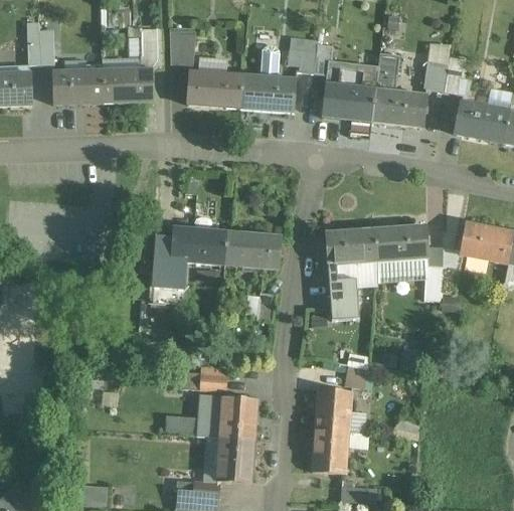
[(54,60),(53,25),(27,26),(28,61),(54,60)]
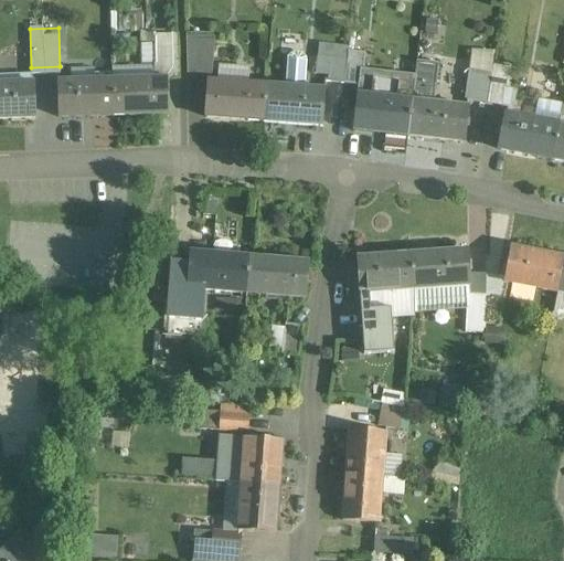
[(176,31),(151,32),(153,76),(165,76),(178,76),(176,31)]
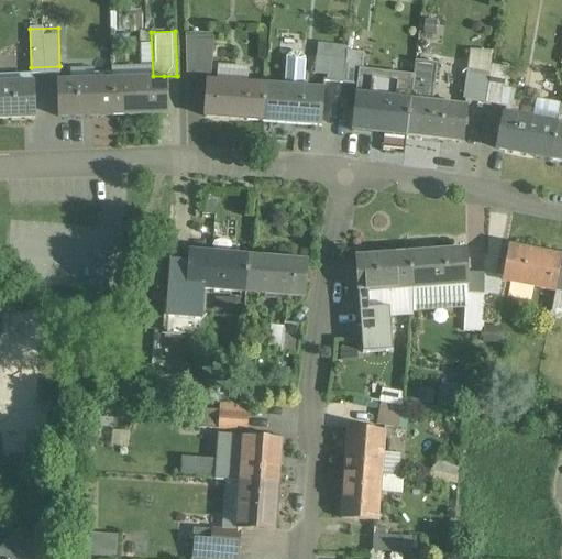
[(207,41),(206,32),(185,32),(185,70),(208,72),(211,41),(207,41)]
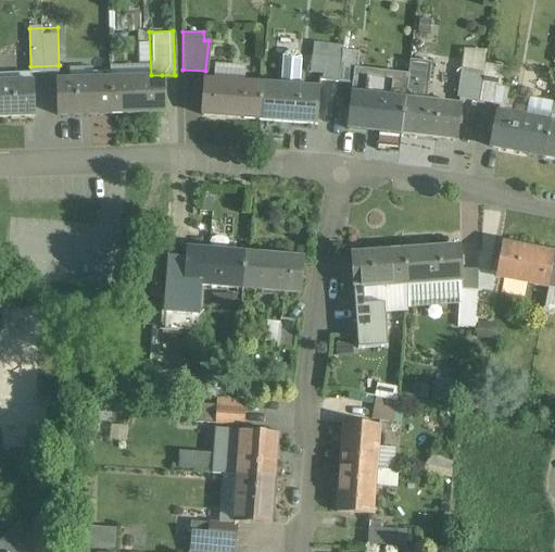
[(295,50),(287,49),(282,53),(280,84),(260,83),(257,117),(259,117),(316,122),(319,86),(298,85),(300,54),(295,50)]
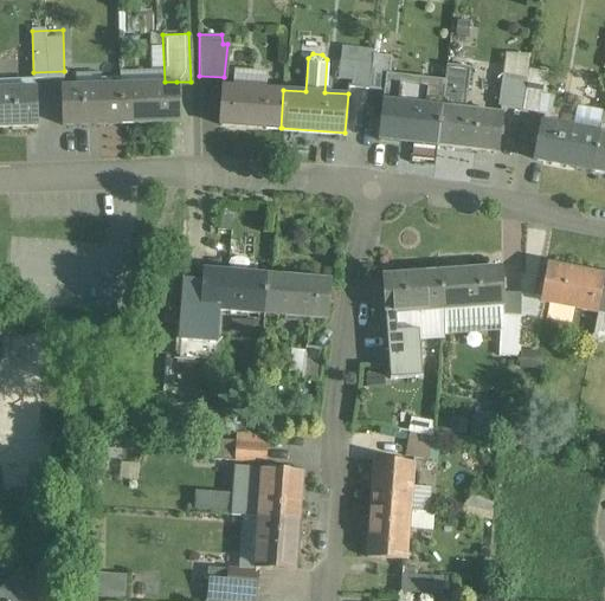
[(529,65),(501,60),(494,102),(522,107),(529,65)]
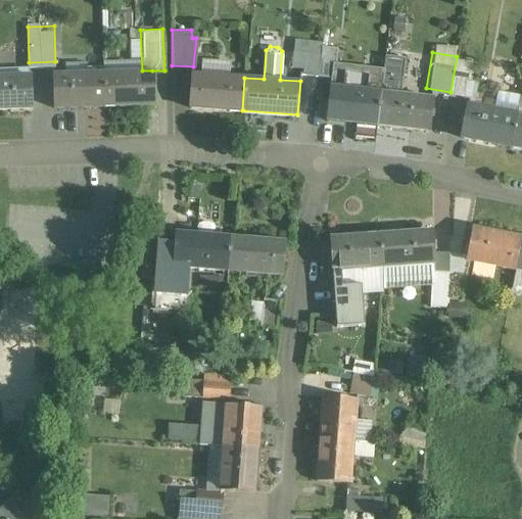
[(430,99),(386,93),(387,88),(399,90),(404,59),(384,56),(380,93),(377,124),(427,129),(430,99)]
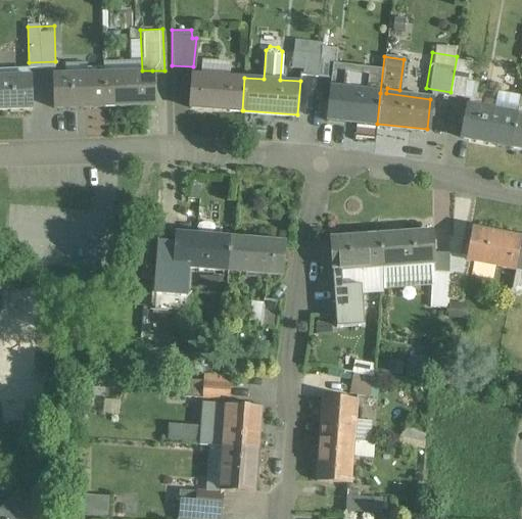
[(457,56),(451,92),(463,94),(469,58),(457,56)]
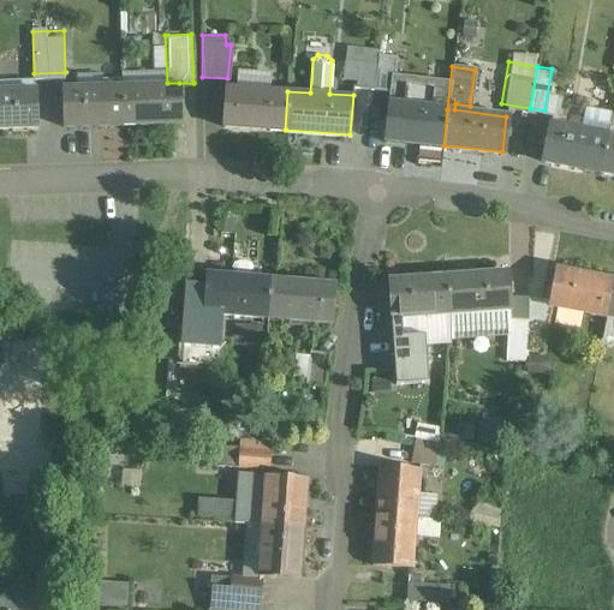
[(264,72),(242,71),(238,73),(237,88),(225,87),(222,124),(267,127),(267,129),(268,129),(268,127),(284,129),(284,130),(285,130),(287,91),(266,90),(267,76),(264,72)]
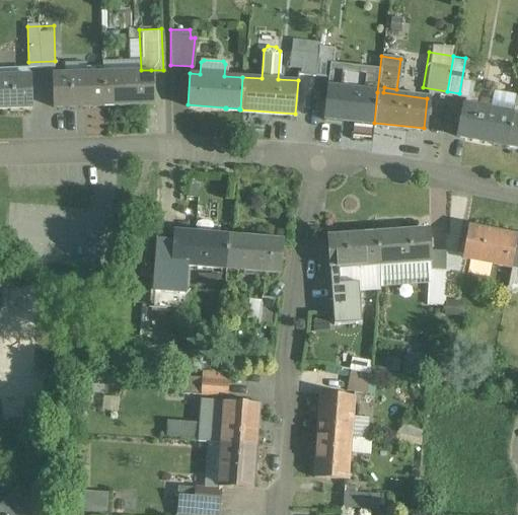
[(141,70),(102,71),(103,103),(152,101),(151,70),(141,70)]
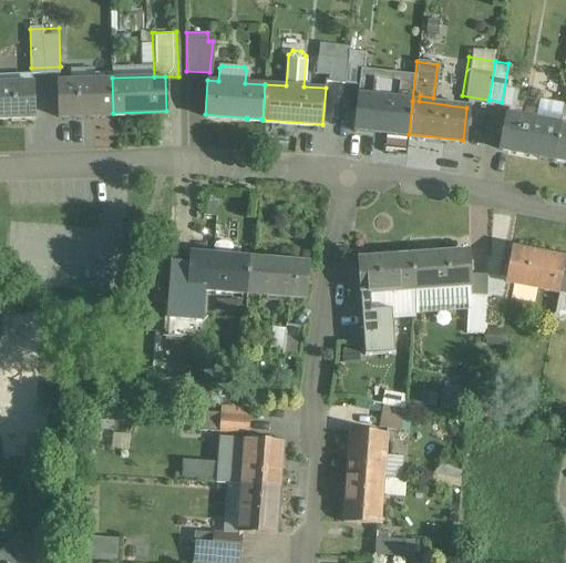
[(112,78),(57,80),(58,114),(113,113),(112,78)]
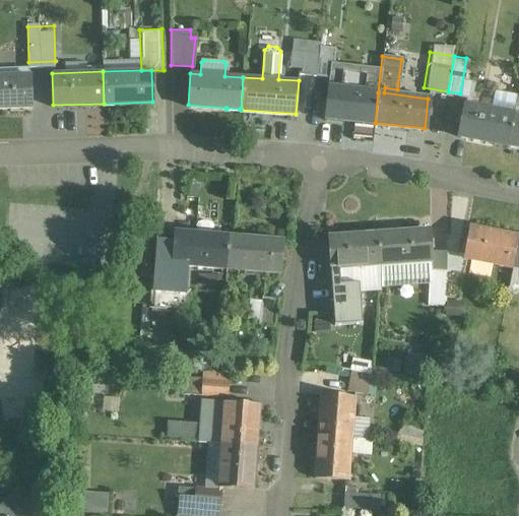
[(29,74),(0,75),(0,106),(30,106),(29,74)]
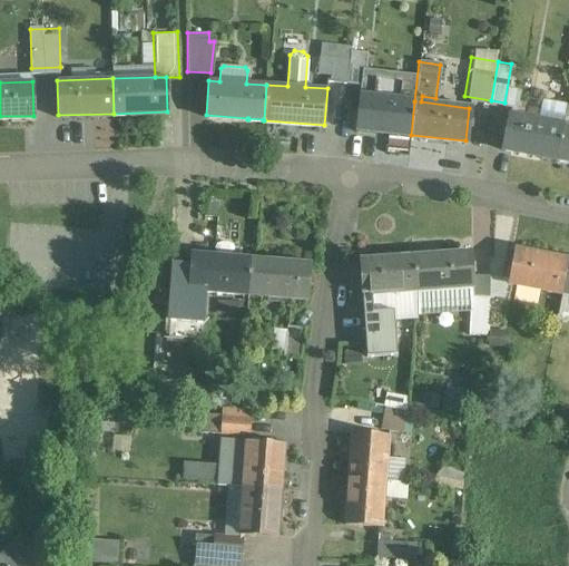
[(414,101),(362,95),(357,128),(411,135),(414,101)]
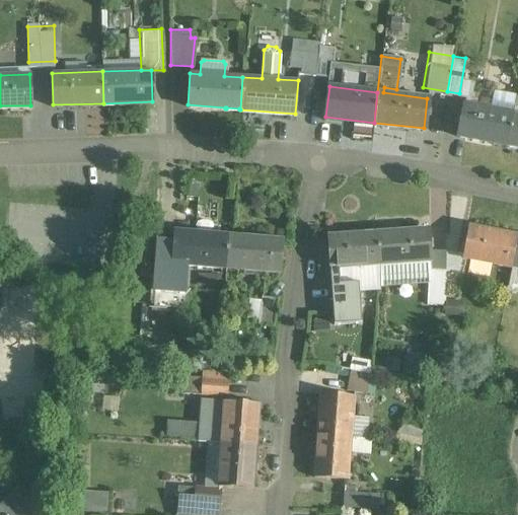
[(511,116),(463,105),(457,135),(491,142),(491,141),(506,144),(511,116)]
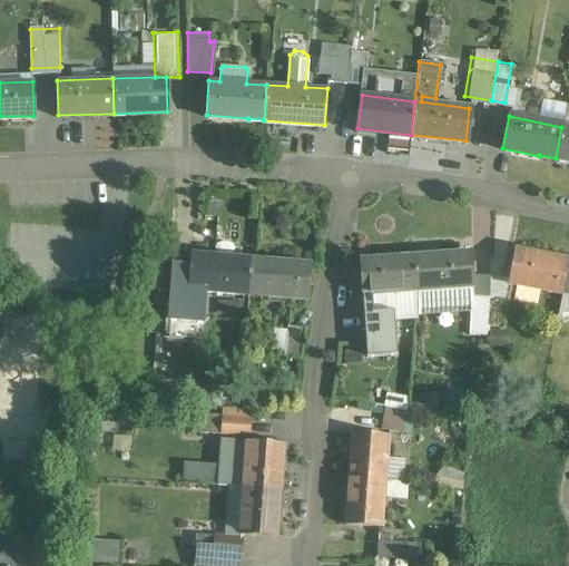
[(568,125),(562,125),(561,127),(556,158),(568,160),(568,125)]
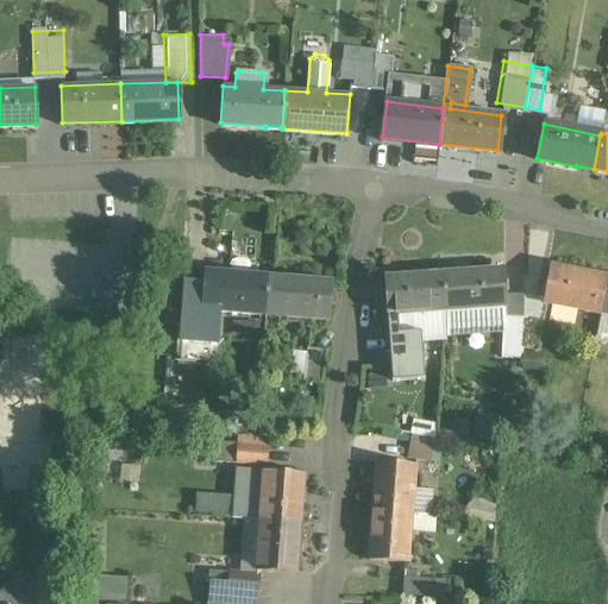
[(607,275),(550,264),(543,299),(601,310),(607,275)]
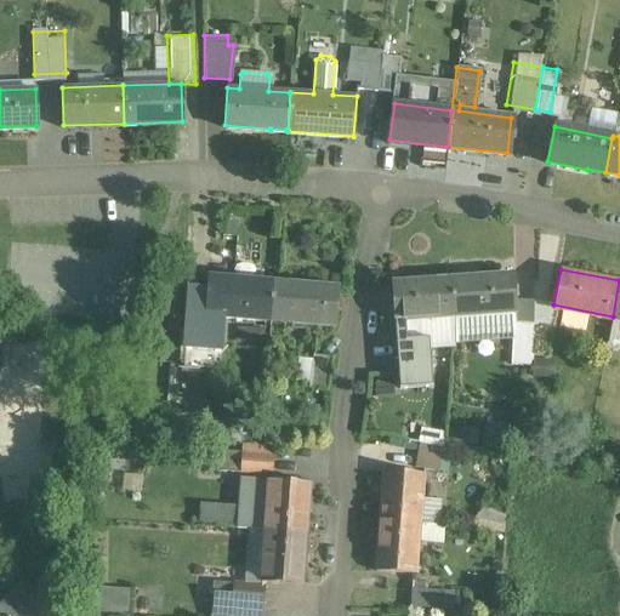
[(512,272),(453,277),(455,315),(456,315),(475,313),(515,309),(512,272)]
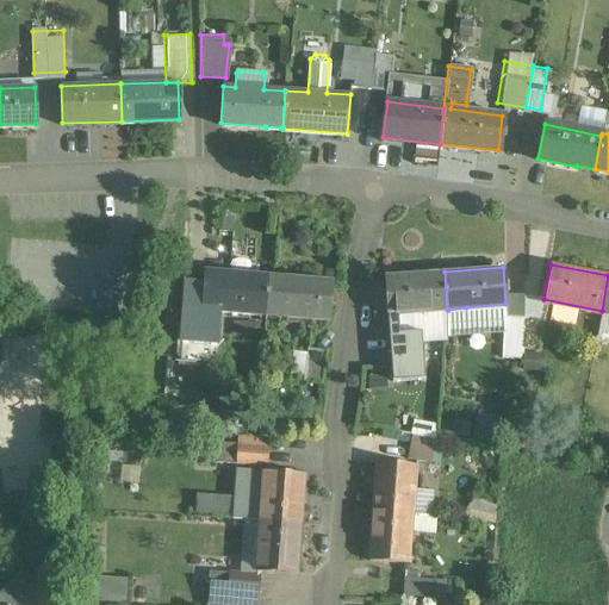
[(268,275),(207,270),(204,307),(266,312),(268,275)]
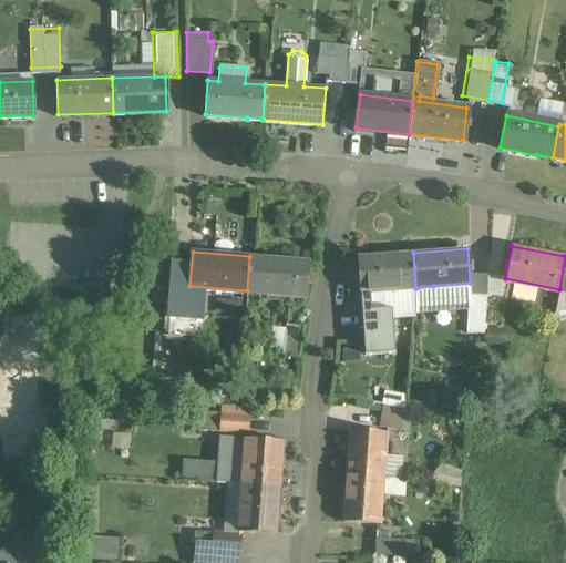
[(413,253),(358,257),(362,310),(362,309),(392,307),(392,315),(417,313),(417,288),(415,288),(413,253)]
